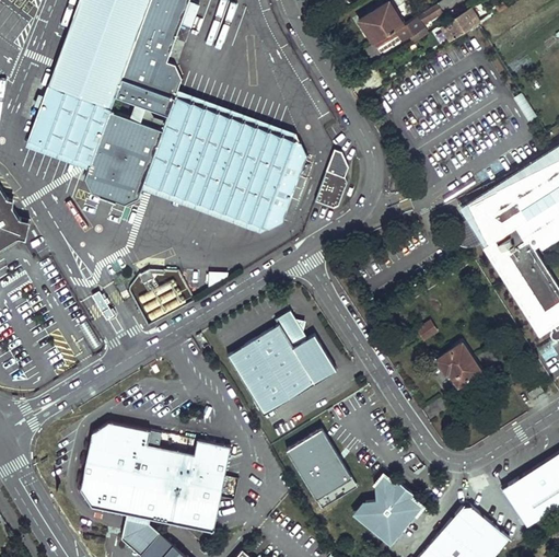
[(188,0),(79,0),(27,141),(90,164),(84,180),(91,194),(124,206),(138,199),(142,184),(268,230),(282,223),(306,157),(300,143),(175,97),(181,80),(175,66),(166,64),(188,0)]
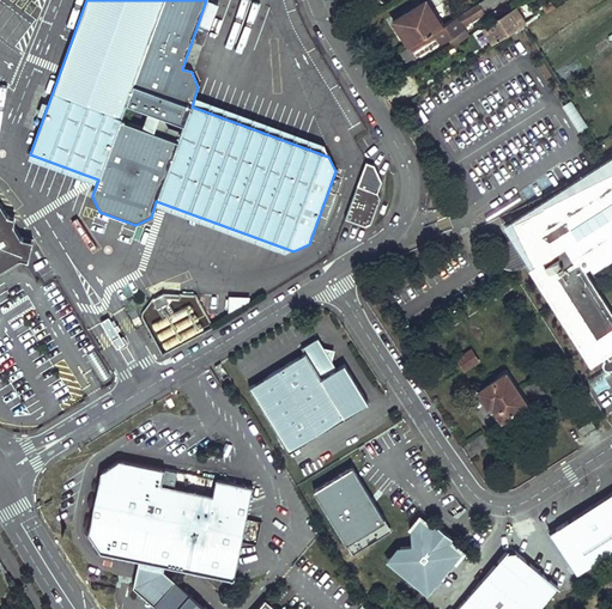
[(508,0),(486,0),(441,29),(408,49),(414,60),(440,44),(440,46),(448,41),(464,31),(464,29),(508,0)]
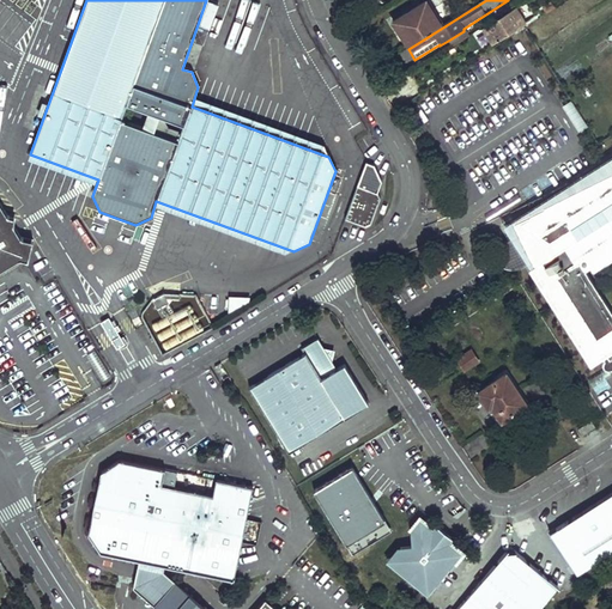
[(441,29),(425,4),(393,23),(408,49),(441,29)]
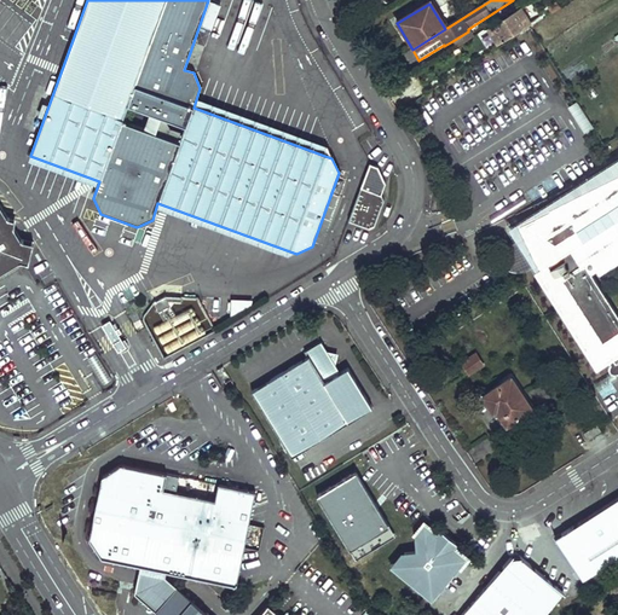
[(532,25),(521,9),(486,30),(497,47),(532,25)]
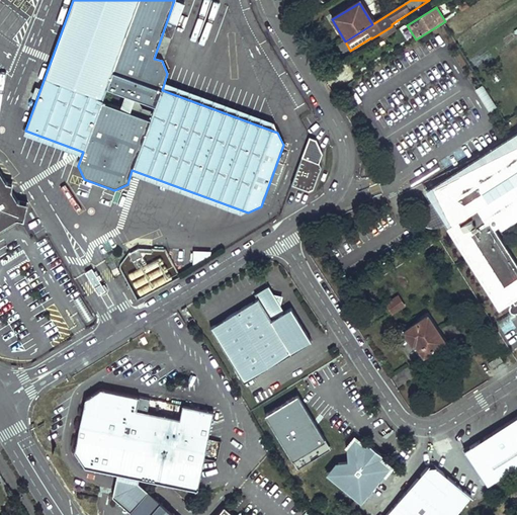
[(396,32),(392,26),(378,34),(382,40),(396,32)]
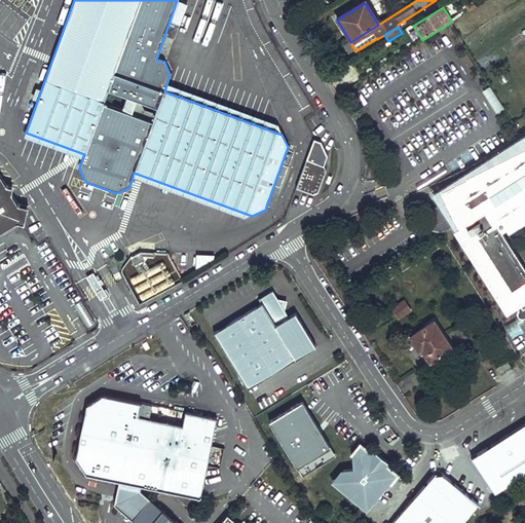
[(410,44),(417,42),(413,29),(406,31),(410,44)]
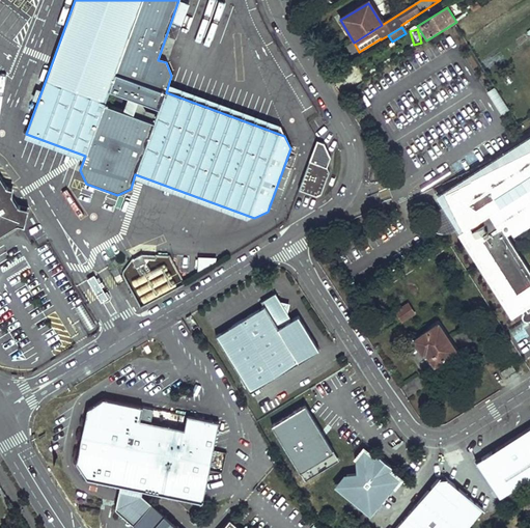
[(486,95),(501,117),(507,113),(493,91),(486,95)]
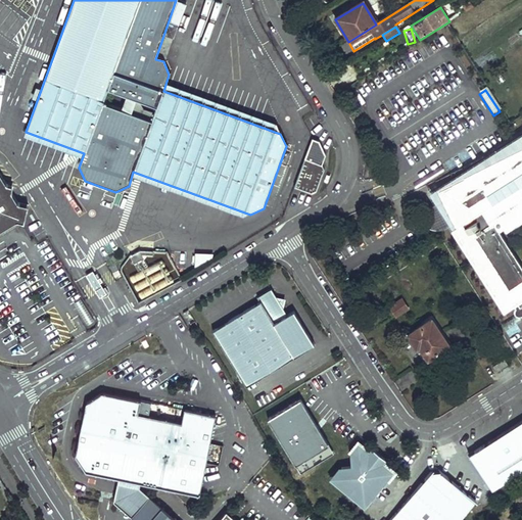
[(521,119),(421,201),(451,229),(455,226),(434,193),(521,137),(521,119)]
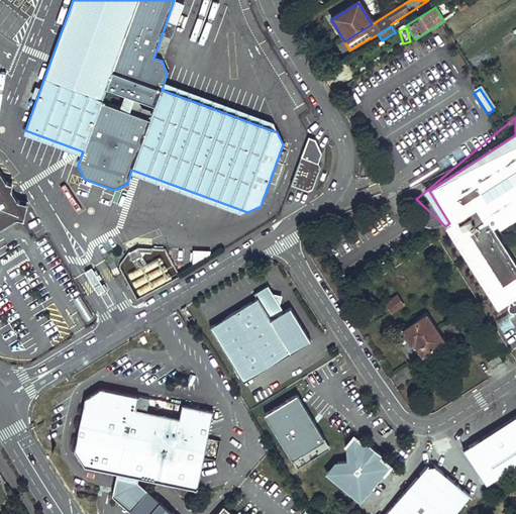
[(515,135),(429,191),(449,223),(452,228),(448,231),(500,311),(510,304),(511,306),(511,307),(510,308),(510,309),(510,311),(512,313),(512,314),(513,314),(515,313),(515,304),(513,302),(515,300),(515,135)]
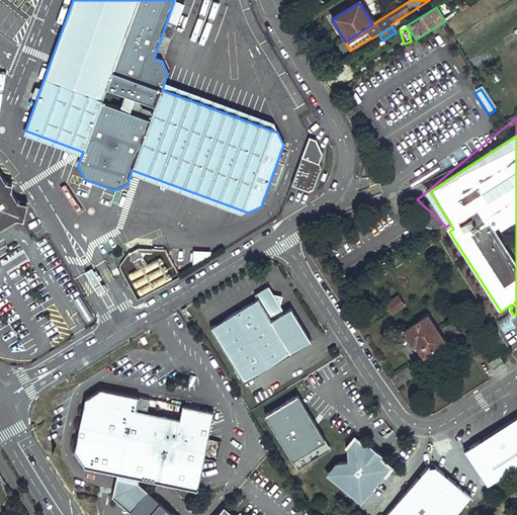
[(320,170),(318,165),(322,155),(315,142),(308,139),(300,159),(290,187),(309,193),(313,191),(320,170)]
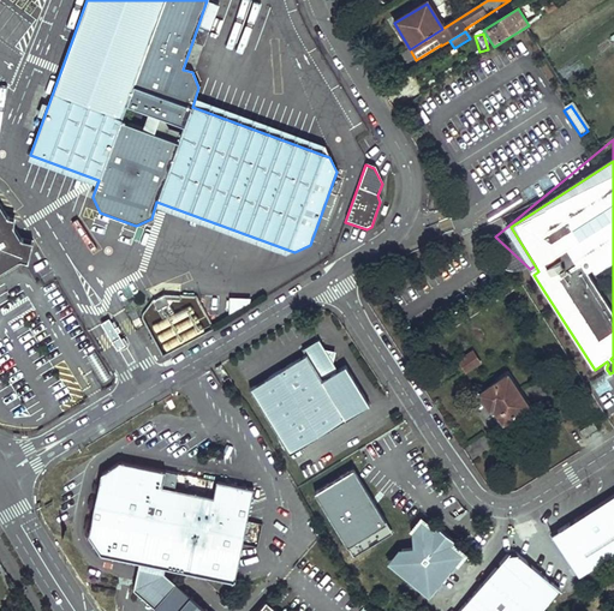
[(7,219),(0,208),(0,275),(21,263),(28,265),(41,246),(22,243),(15,229),(7,219)]
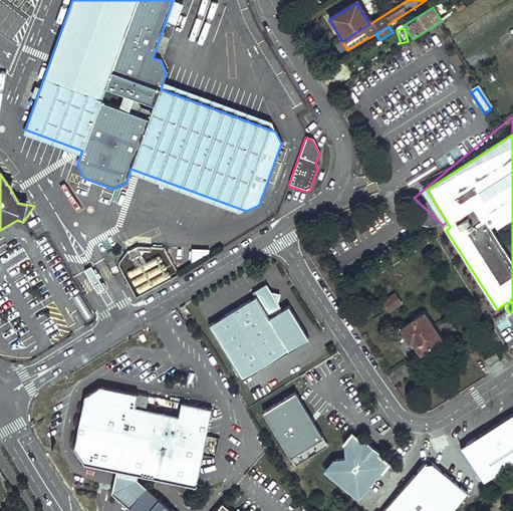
[(140,257),(126,264),(131,272),(124,275),(136,297),(176,277),(162,248),(140,258),(140,257)]
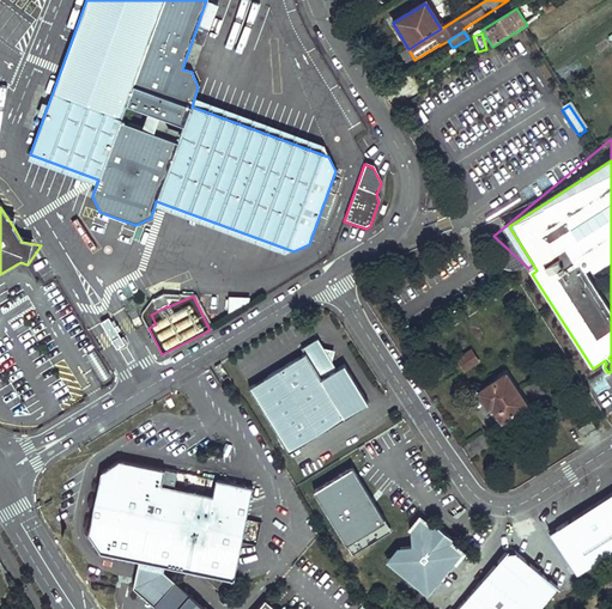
[(108,321),(101,326),(116,352),(123,347),(116,335),(120,333),(116,328),(114,330),(108,321)]
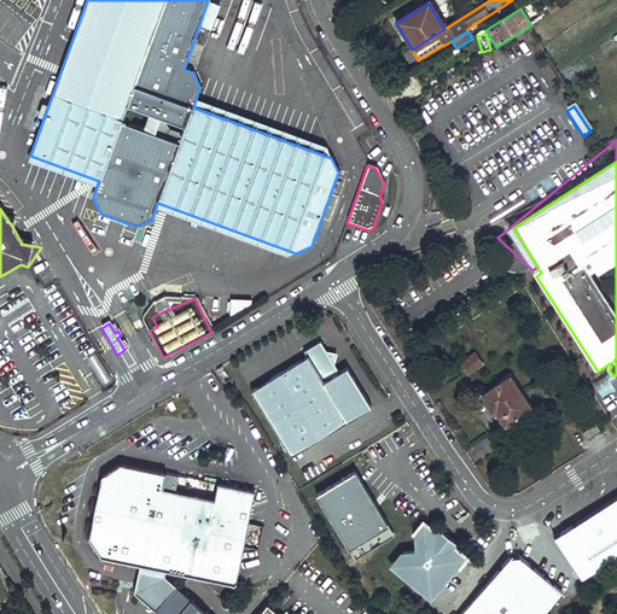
[(338,374),(320,344),(303,354),(306,360),(250,393),(290,458),(370,410),(347,370),(338,374)]
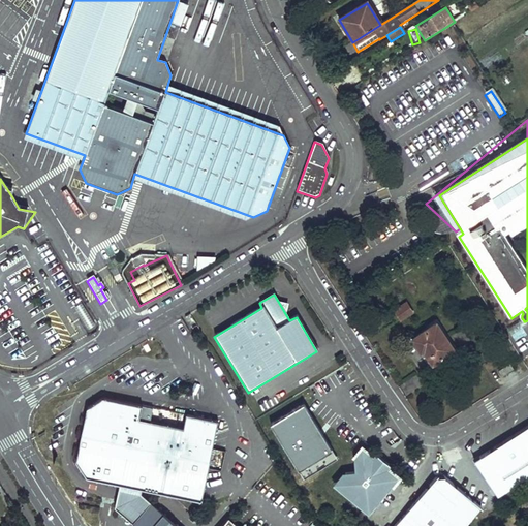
[(412,314),(405,305),(394,313),(400,322),(412,314)]
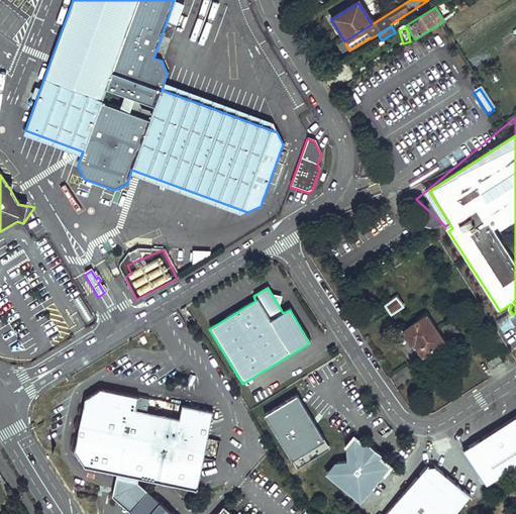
[(444,342),(425,316),(403,332),(410,341),(413,340),(424,356),(444,342)]
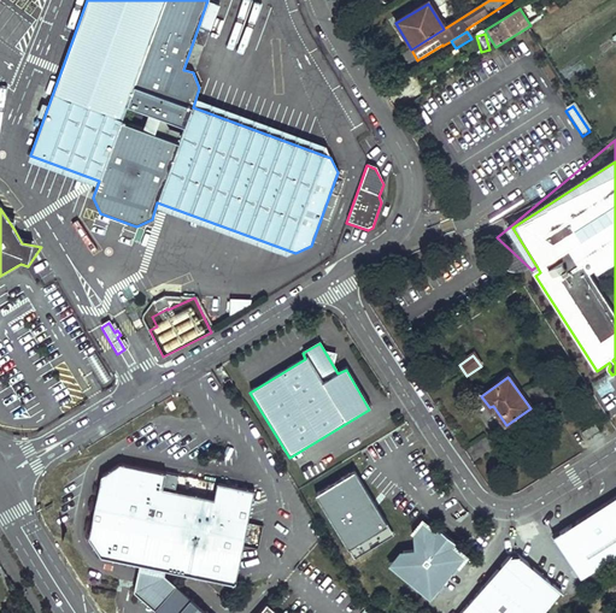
[(593,426),(580,435),(585,441),(598,432),(593,426)]
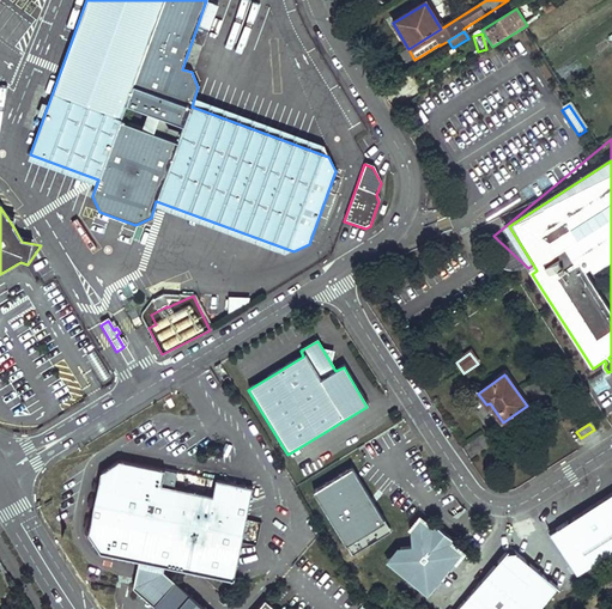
[(240,546),(244,522),(252,491),(214,483),(212,499),(174,491),(161,488),(164,473),(119,464),(101,476),(89,537),(101,555),(139,564),(165,568),(232,583),(240,546)]
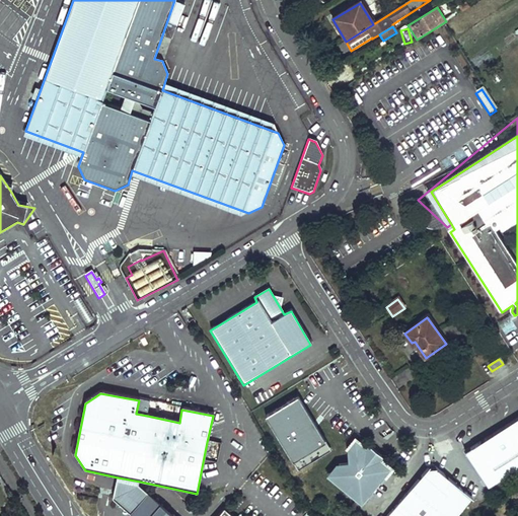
[(266,416),(294,472),(327,455),(299,398),(266,416)]
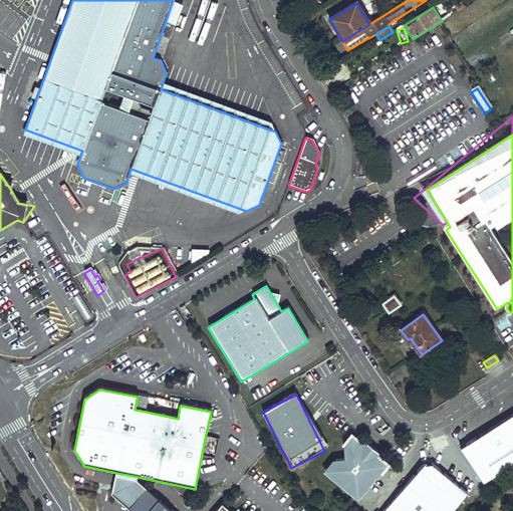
[(148,400),(138,397),(135,410),(146,412),(148,400)]
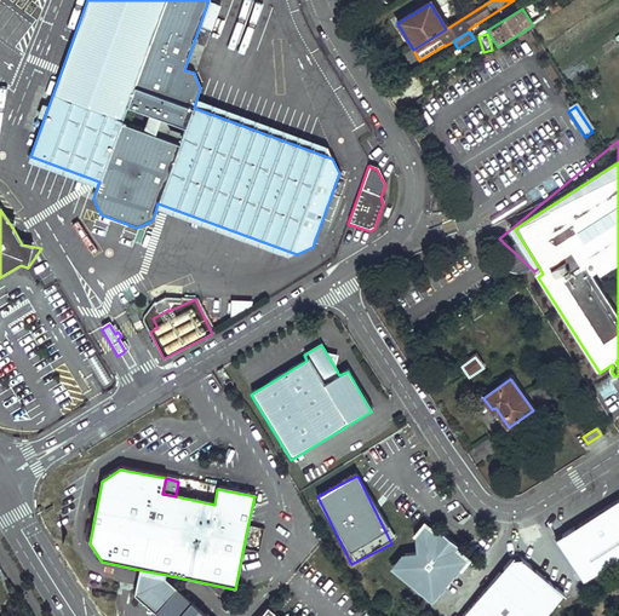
[(585,586),(618,563),(618,504),(557,542),(585,586)]
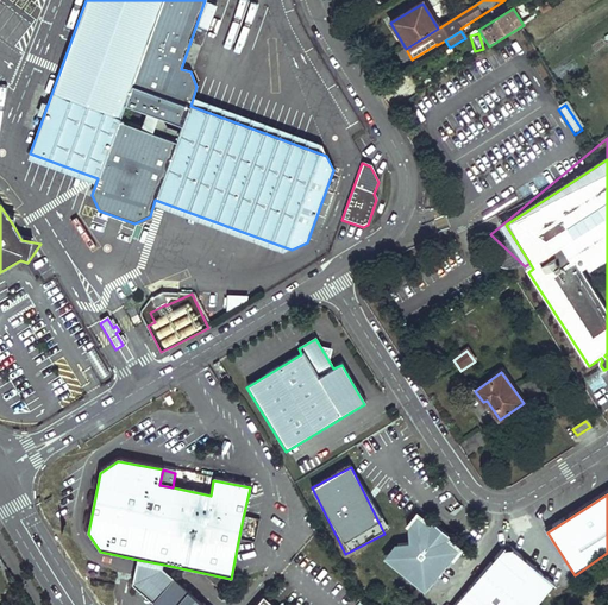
[(258,522),(243,518),(238,542),(254,544),(258,522)]
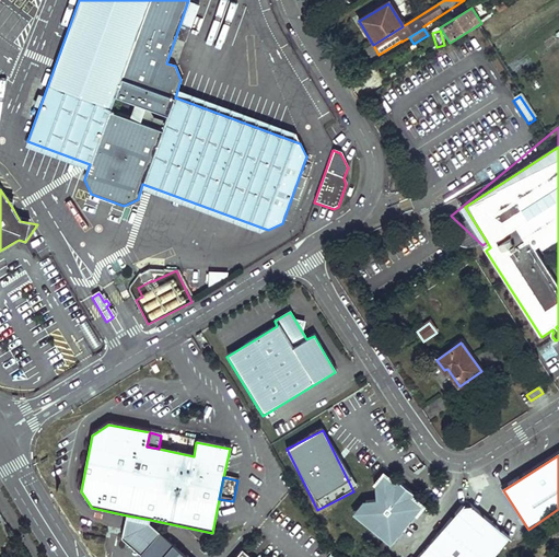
[(387,545),(416,511),(416,506),(407,499),(404,497),(403,498),(394,491),(396,489),(393,487),(383,478),(380,480),(373,488),(373,501),(364,513),(351,514),(387,545)]
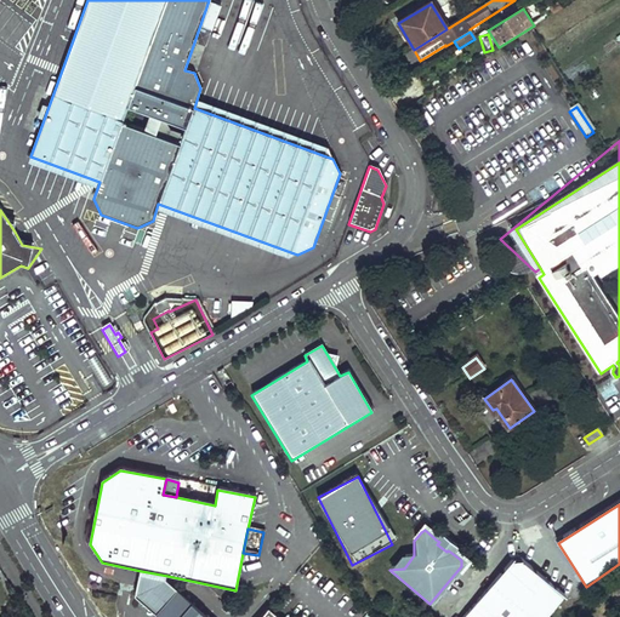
[(451,553),(455,548),(441,535),(436,540),(439,542),(437,544),(447,552),(448,550),(451,553)]
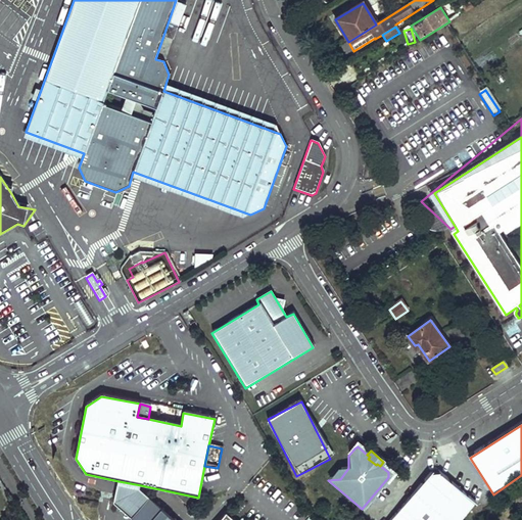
[(460,519),(473,504),(437,474),(428,475),(390,519),(460,519)]
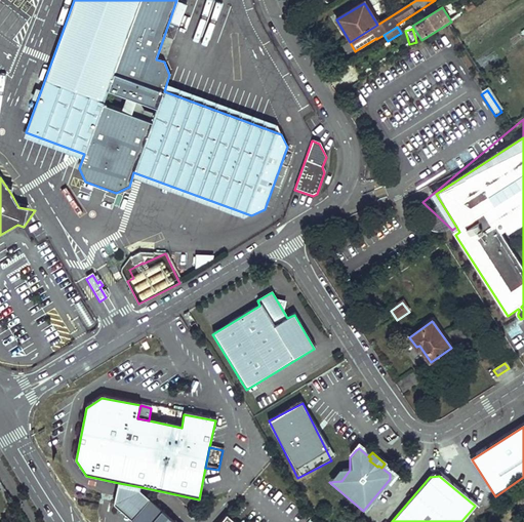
[(173,521),(140,492),(142,487),(119,483),(114,507),(130,521),(173,521)]
